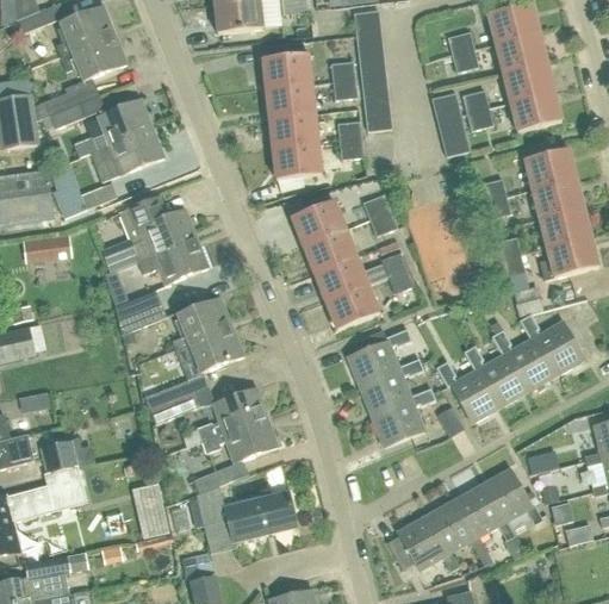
[(14,0),(16,19),(39,10),(38,10),(35,0),(14,0)]
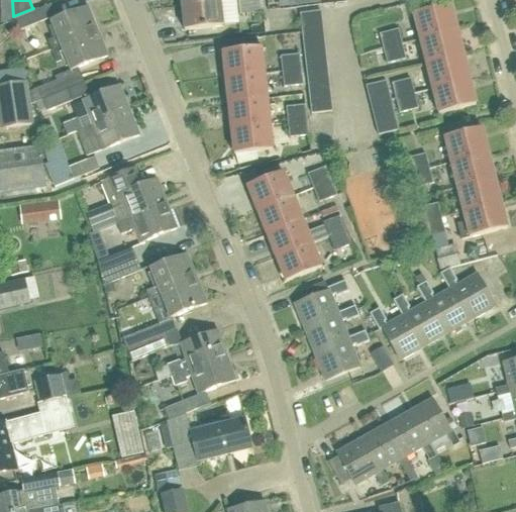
[(222,24),(219,0),(204,0),(181,3),(184,29),(222,24)]
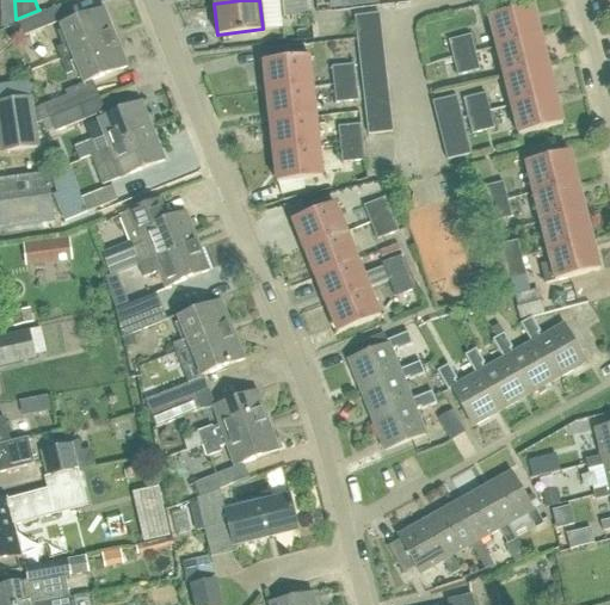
[(306,11),(305,0),(282,0),(283,13),(306,11)]
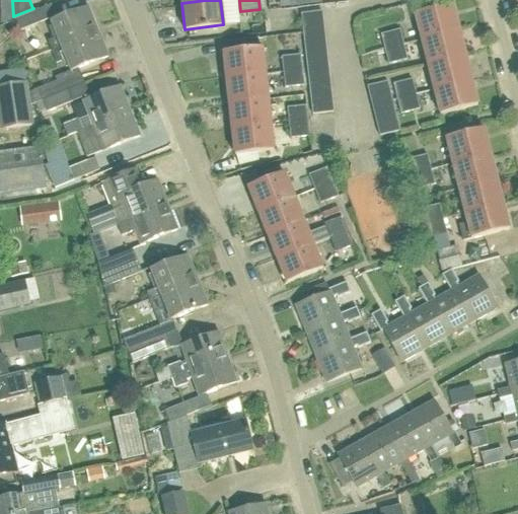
[(33,8),(13,16),(9,18),(14,29),(55,12),(50,1),(32,8),(33,8)]
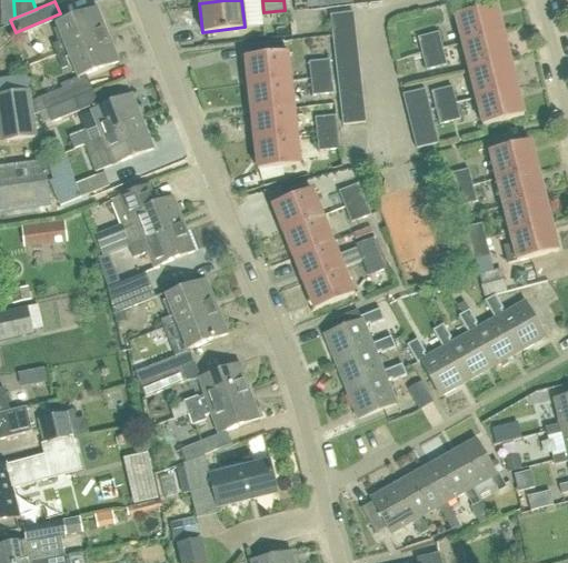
[(460,40),(502,29),(496,2),(454,12),(460,40)]
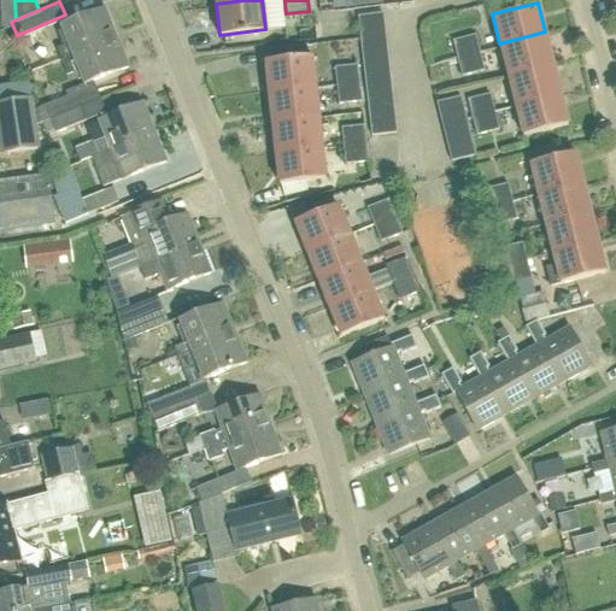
[(59,24),(66,40),(56,45),(60,57),(116,35),(104,6),(59,24)]
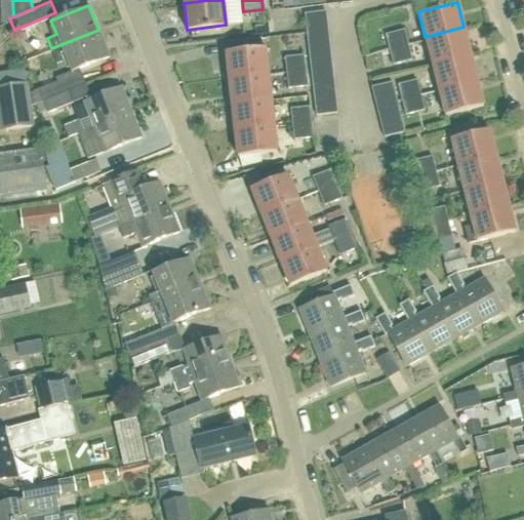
[(304,10),(305,24),(326,22),(325,8),(304,10)]
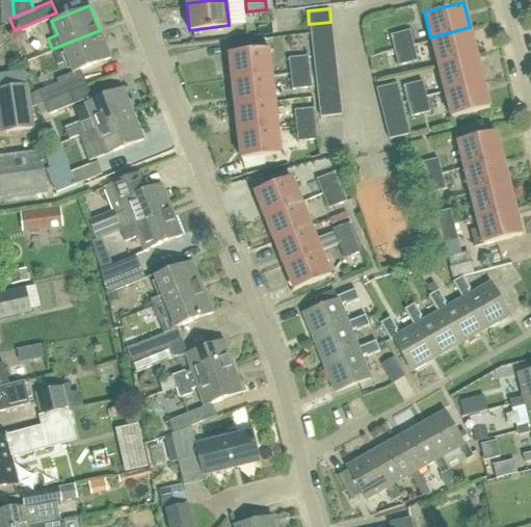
[(309,24),(311,36),(333,34),(330,22),(309,24)]
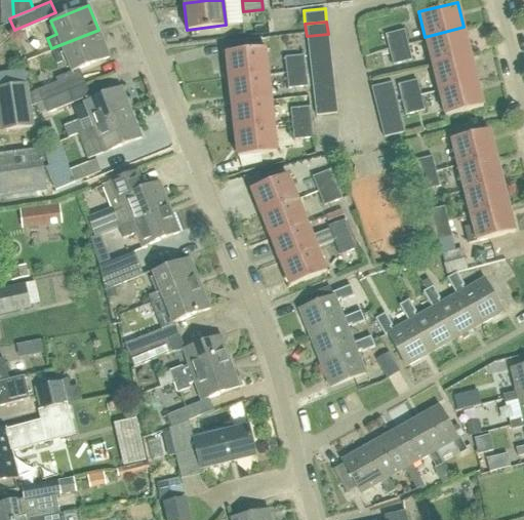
[(385,32),(388,46),(407,42),(404,27),(385,32)]
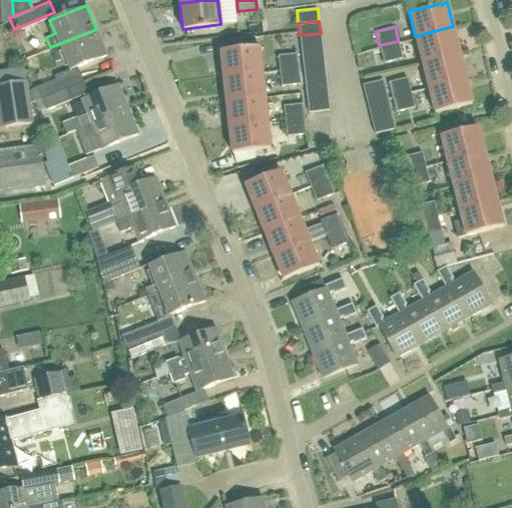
[(422,61),(459,51),(453,26),(415,36),(422,61)]
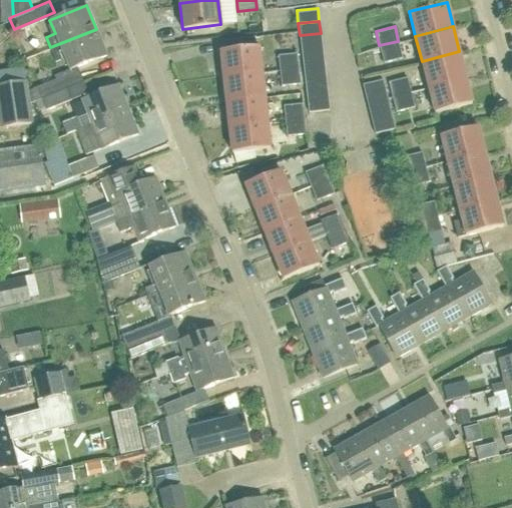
[(96,29),(50,47),(54,59),(64,55),(69,68),(105,53),(96,29)]
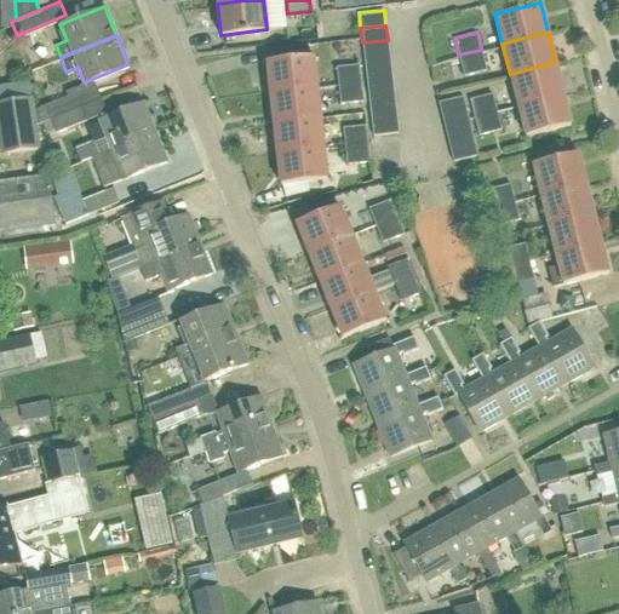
[(362,42),(364,58),(389,55),(388,40),(362,42)]
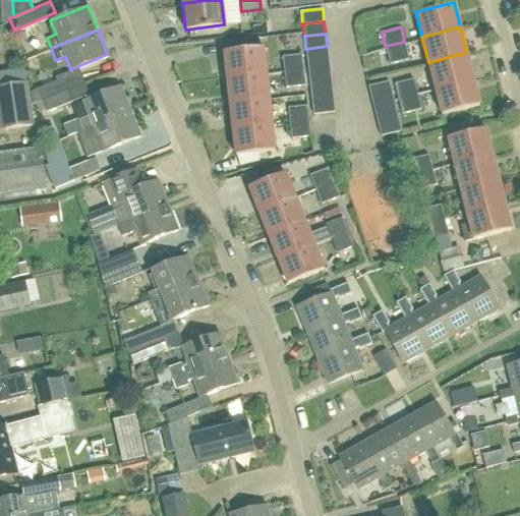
[(404,42),(385,46),(389,61),(408,56),(404,42)]
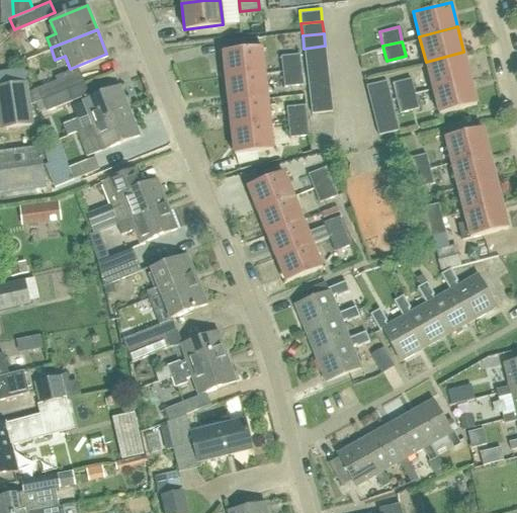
[(304,49),(305,61),(327,58),(325,46),(304,49)]
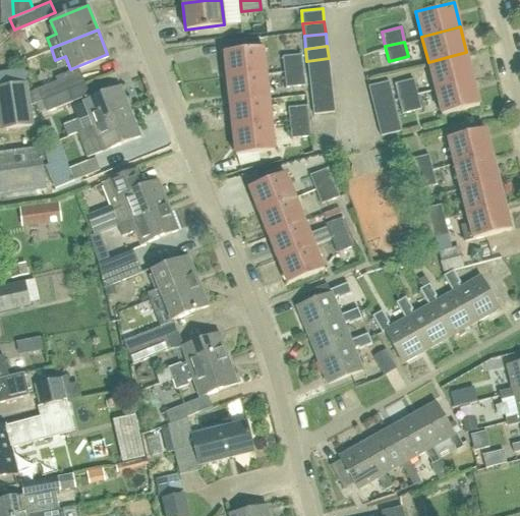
[(265,70),(263,52),(263,47),(224,51),(226,76),(265,72),(265,70)]
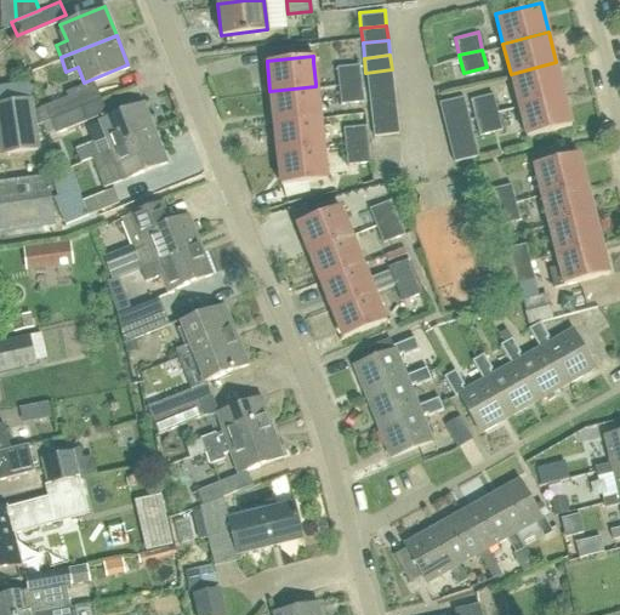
[(336,64),(339,83),(360,80),(359,62),(336,64)]
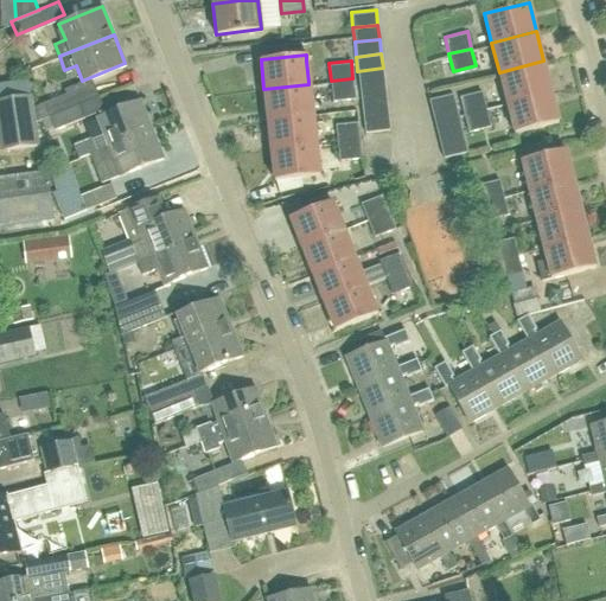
[(499,72),(506,101),(550,90),(543,61),(499,72)]
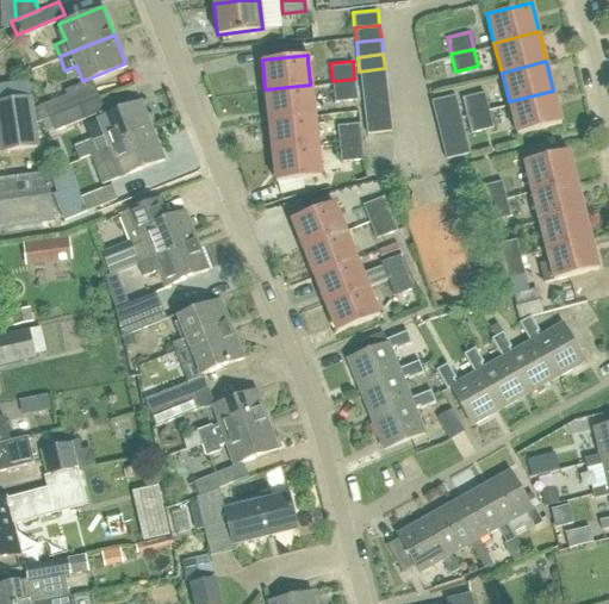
[(359,72),(361,86),(386,82),(385,68),(359,72)]
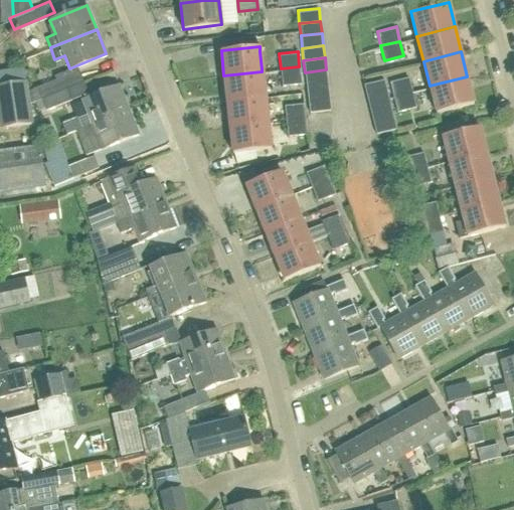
[(301,81),(299,66),(281,68),(282,83),(301,81)]
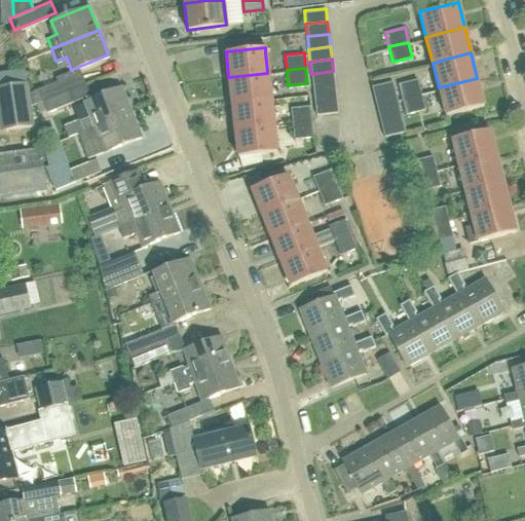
[(35,102),(77,84),(71,71),(69,72),(69,70),(54,75),(57,79),(29,90),(31,103),(35,101),(35,102)]
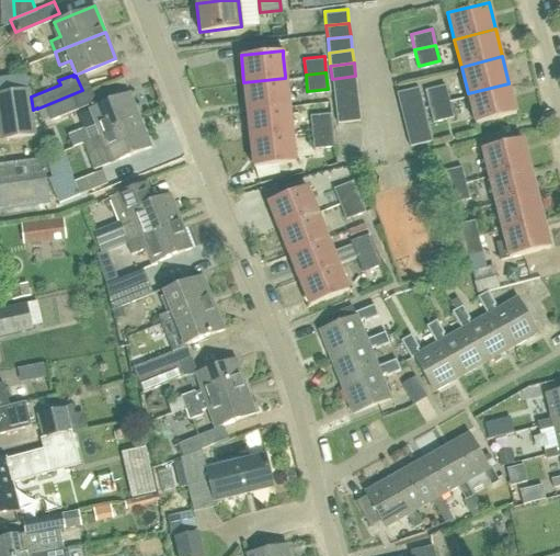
[(288,105),(286,84),(285,76),(285,78),(243,82),(247,110),(288,105)]
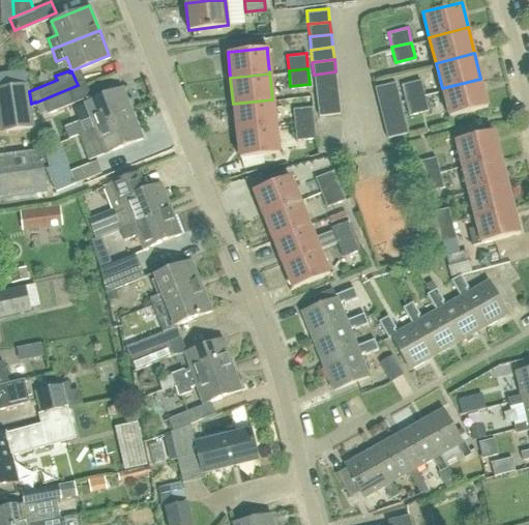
[(314,75),(315,87),(336,85),(335,71),(314,75)]
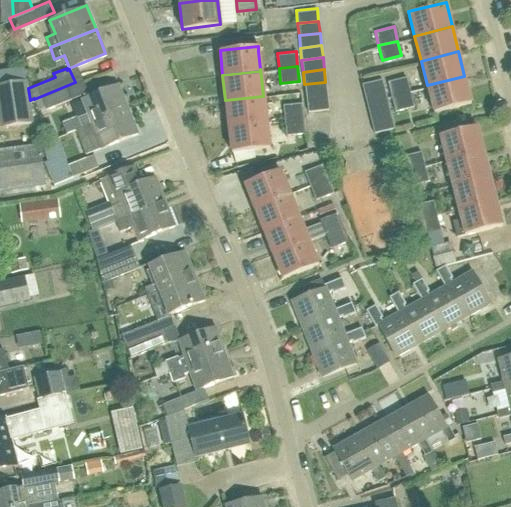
[(385,89),(386,95),(390,94),(409,90),(406,75),(383,81),(385,89)]
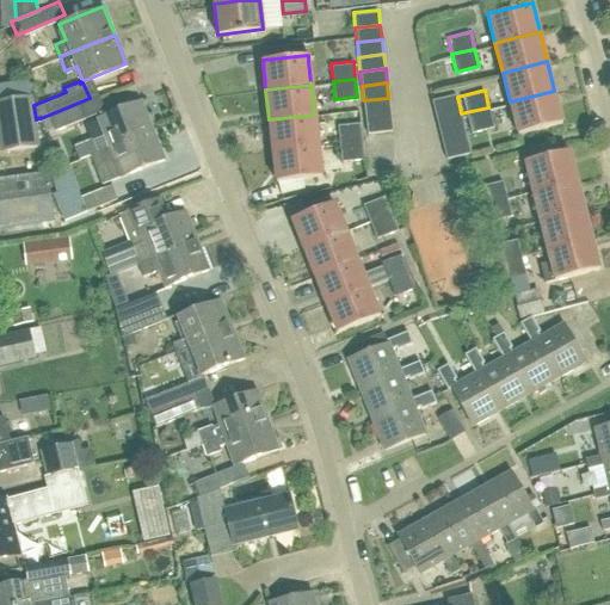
[(562,121),(554,91),(510,102),(517,131),(562,121)]
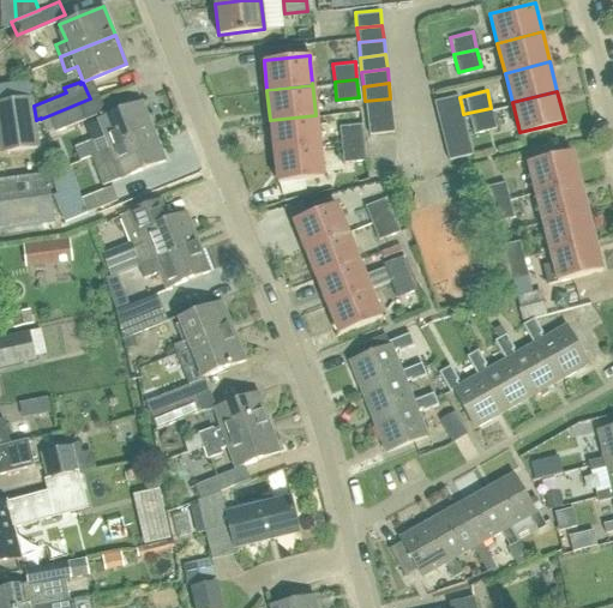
[(462,107),(460,97),(458,92),(433,98),(437,114),(462,107)]
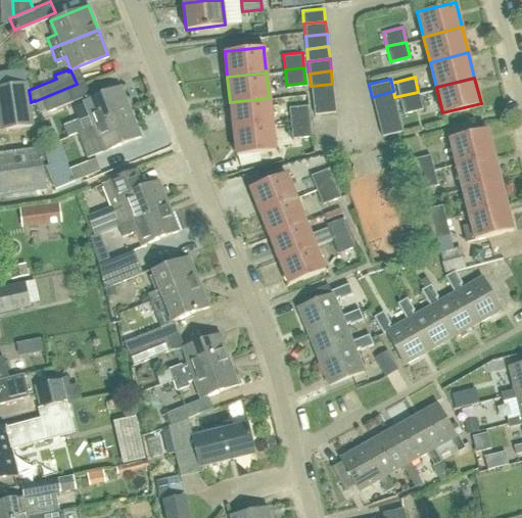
[(26,82),(0,85),(0,100),(4,128),(33,124),(26,82)]
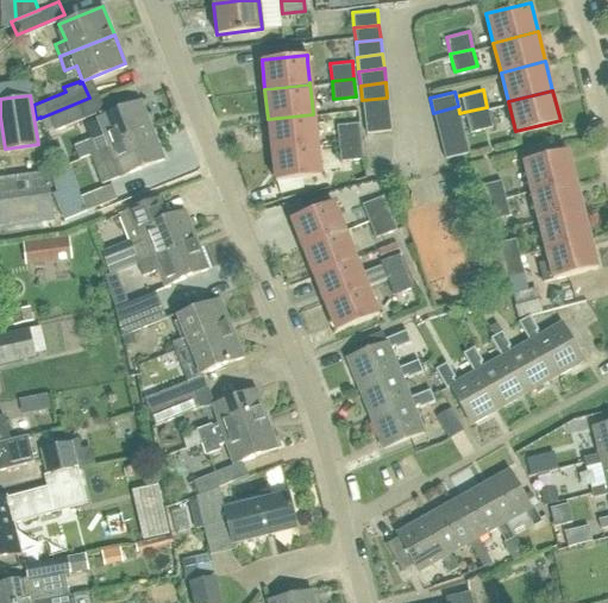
[(95,112),(89,98),(41,118),(45,132),(95,112)]
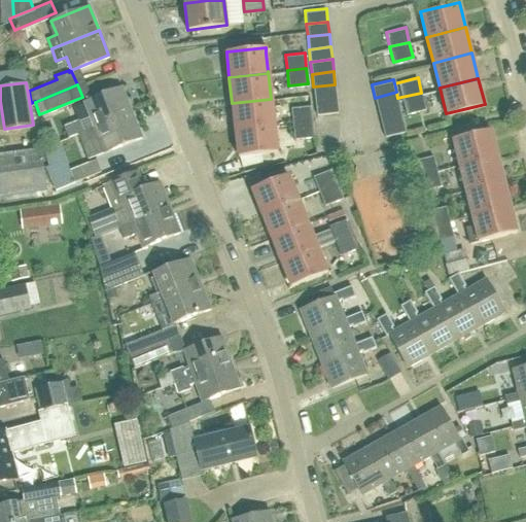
[(313,87),(315,99),(337,97),(335,84),(313,87)]
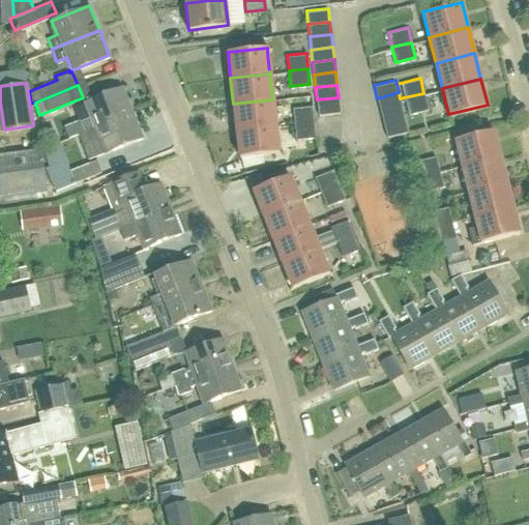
[(84,101),(89,115),(80,119),(85,129),(131,111),(122,86),(84,101)]
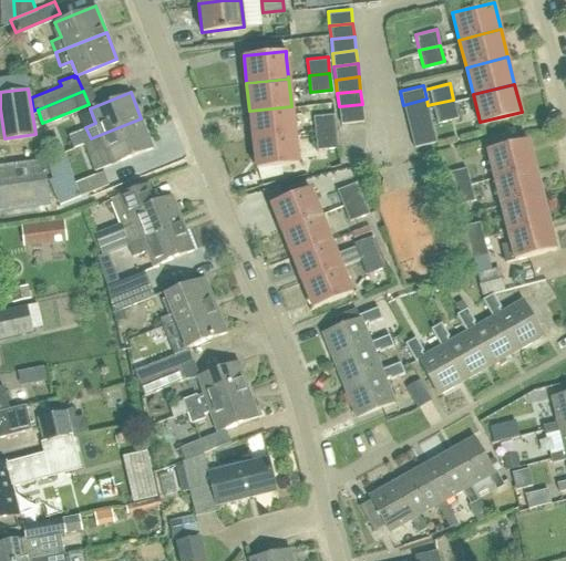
[(430,112),(428,105),(426,99),(403,105),(407,117),(430,112)]
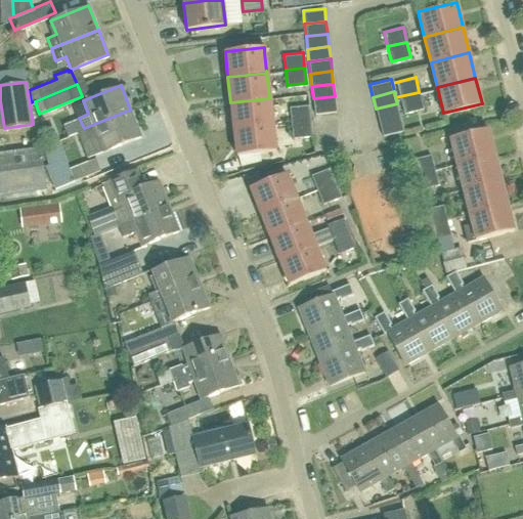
[(423,106),(419,92),(399,96),(403,112),(423,106)]
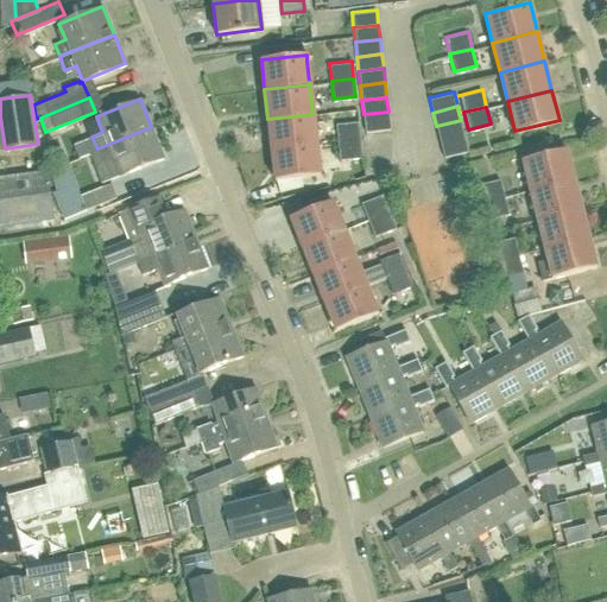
[(389,112),(364,114),(365,130),(390,127),(389,112)]
